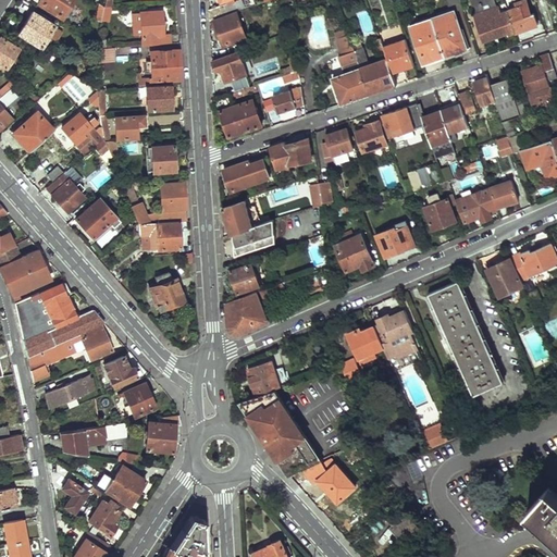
[(72,0),(41,0),(40,3),(64,20),(72,9),(67,7),(72,0)]
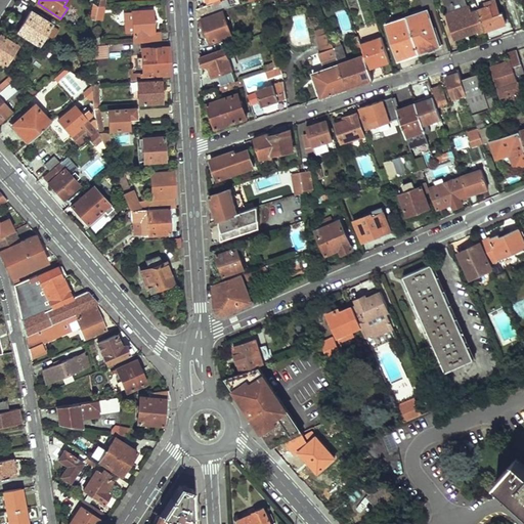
[(225,8),(221,0),(220,0),(197,8),(198,18),(225,8)]
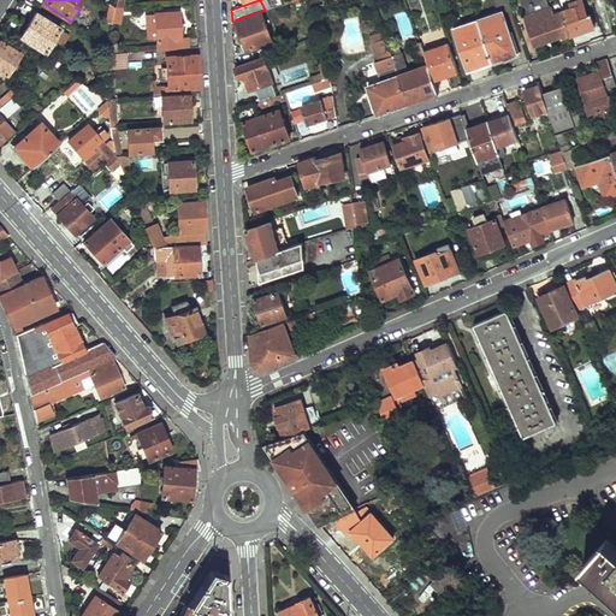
[(267,0),(260,0),(265,10),(271,7),(267,0)]
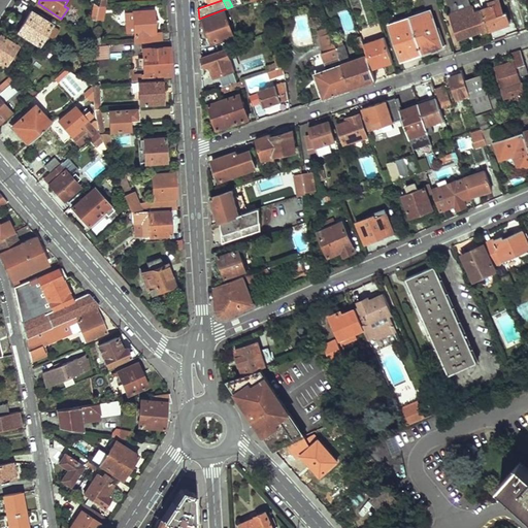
[(438,6),(435,0),(421,0),(425,10),(408,17),(422,54),(434,48),(433,46),(441,43),(430,9),(438,6)]
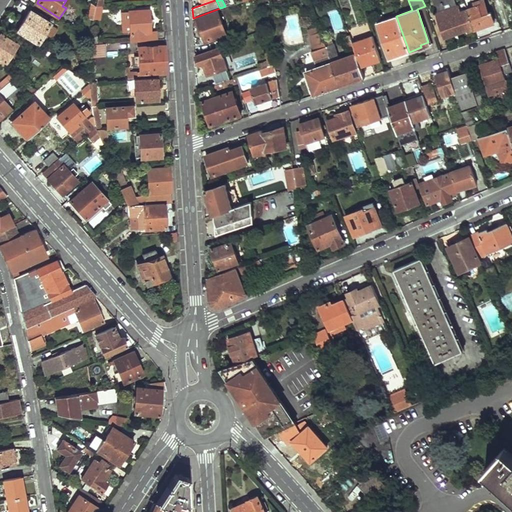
[(456,7),(453,0),(439,0),(432,3),(436,14),(434,14),(443,38),(466,30),(467,32),(474,30),(466,9),(459,11),(458,6),(456,7)]
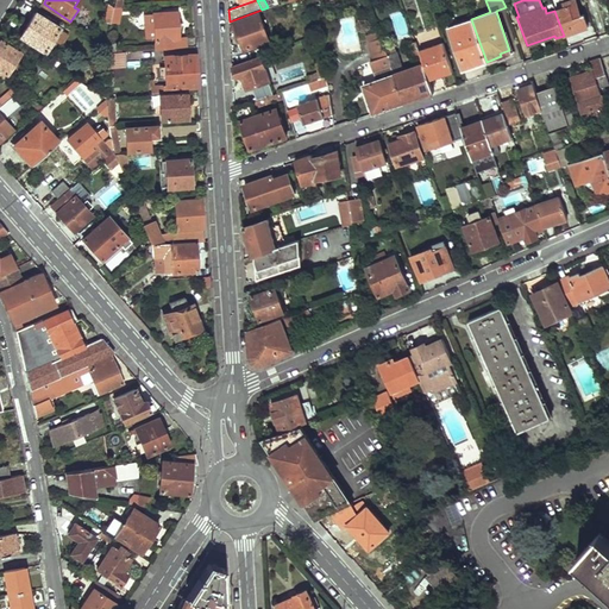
[(579,14),(575,1),(572,0),(571,0),(564,2),(565,7),(554,11),(564,36),(586,27),(582,14),(579,14)]
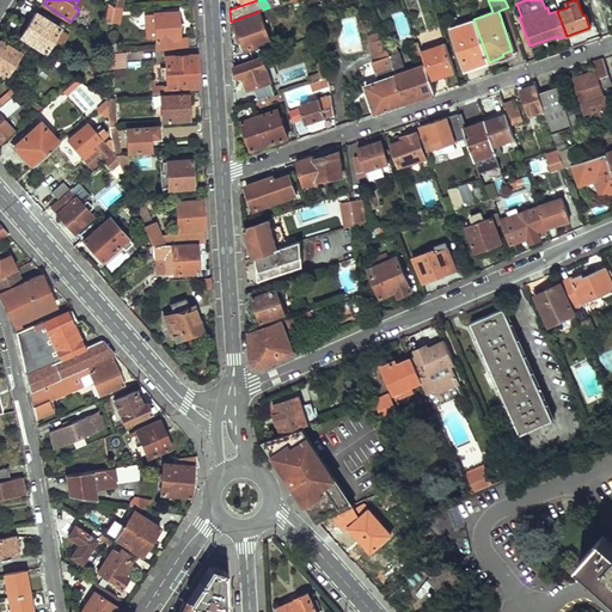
[(123,7),(115,7),(112,23),(120,22),(123,7)]
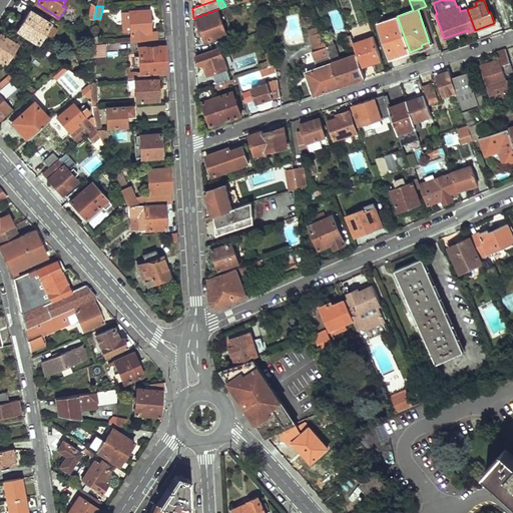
[(50,24),(29,10),(17,31),(37,44),(44,33),(50,24)]
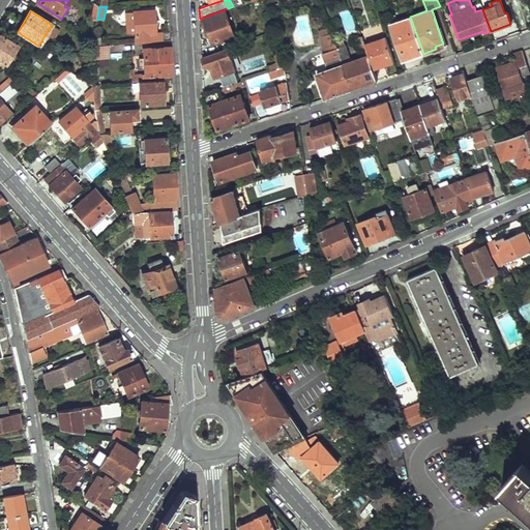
[(154,10),(126,12),(128,33),(136,32),(136,42),(164,41),(163,33),(156,33),(154,10)]
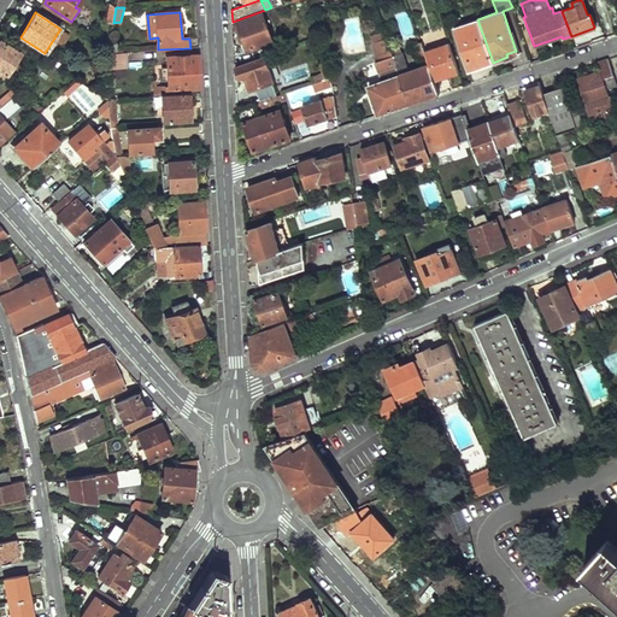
[(404,39),(415,35),(406,12),(395,16),(404,39)]
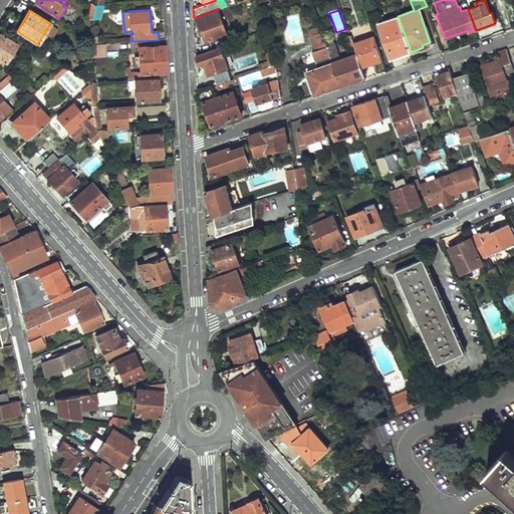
[(228,34),(219,11),(199,19),(207,42),(228,34)]
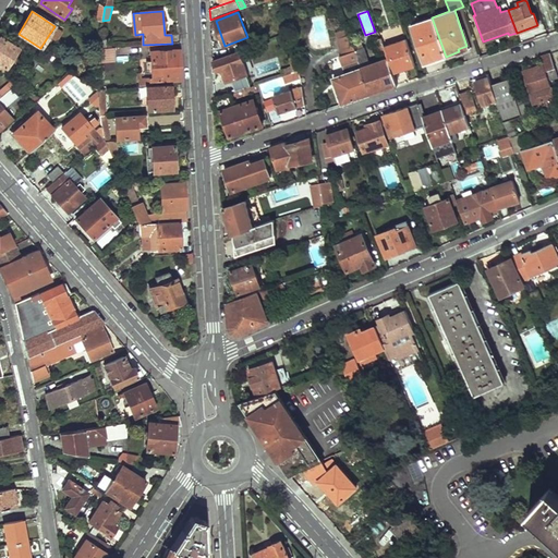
[(446,57),(432,17),(409,25),(423,63),(446,57)]
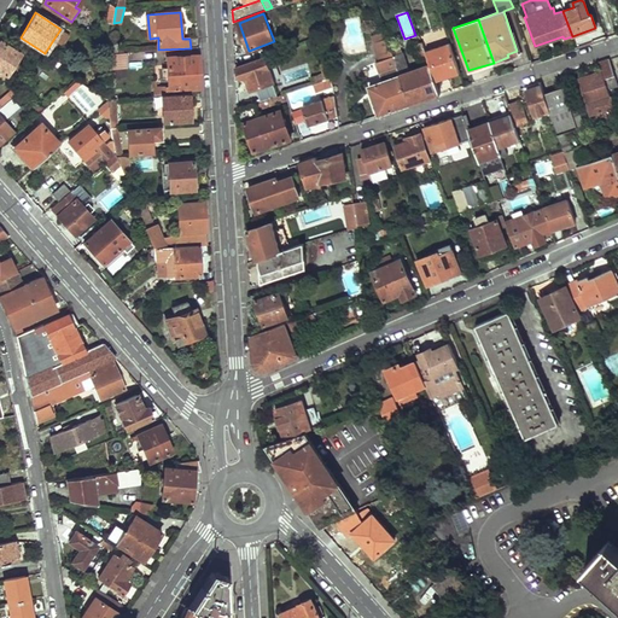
[(60,29),(53,40),(62,46),(69,35),(60,29)]
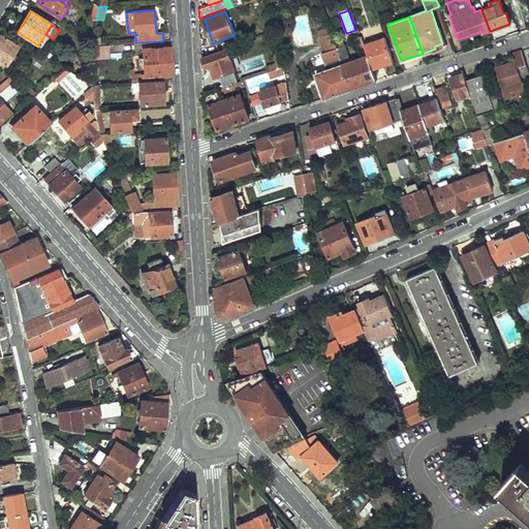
[(324,97),(351,88),(334,39),(332,32),(319,37),(324,53),(321,54),(327,70),(316,74),(324,97)]
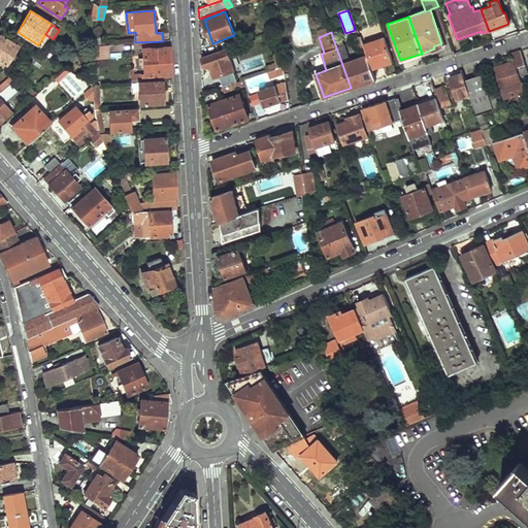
[(362,43),(359,33),(352,36),(356,48),(363,45),(362,43)]
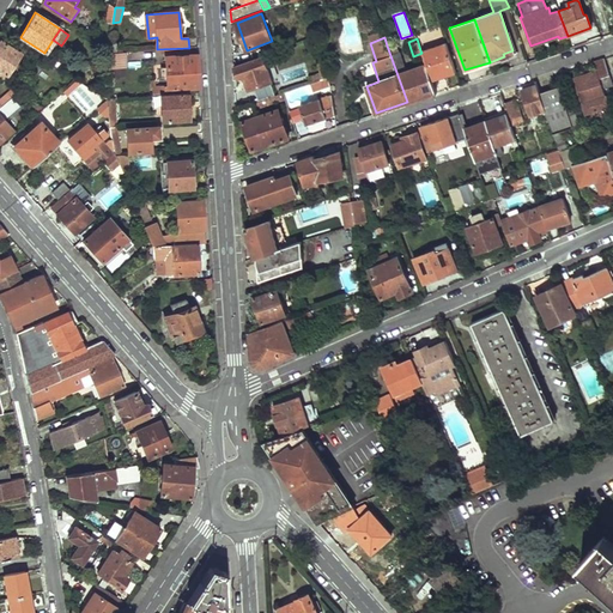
[(20,53),(1,41),(0,42),(0,72),(0,71),(7,76),(13,67),(16,61),(20,53)]
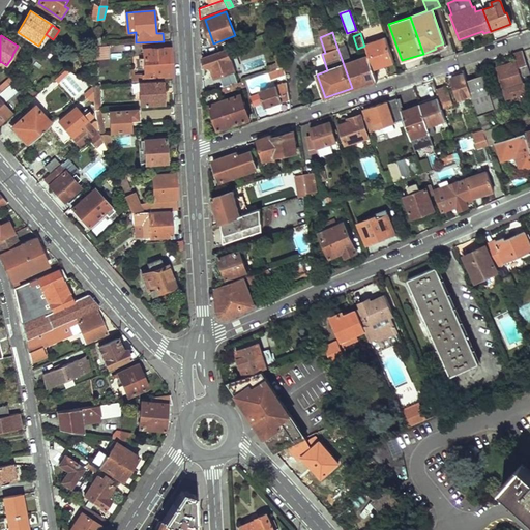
[(373,69),(367,56),(350,62),(347,54),(349,53),(346,45),(344,45),(342,36),(334,39),(352,88),(377,80),(373,69)]
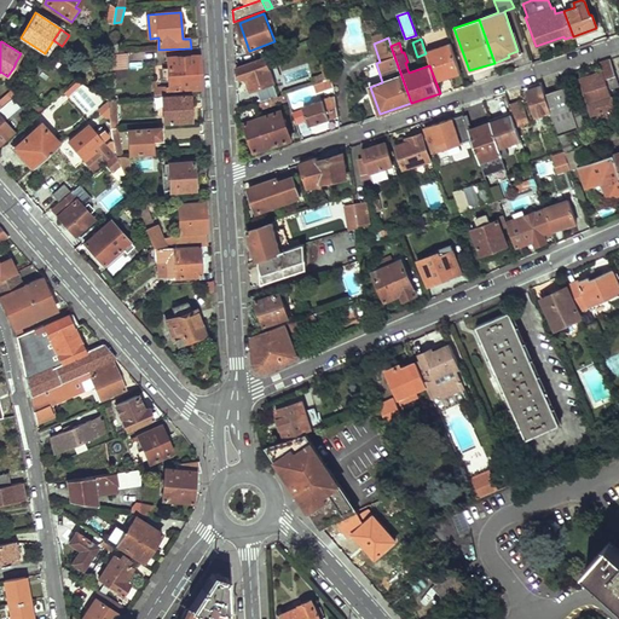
[(461,73),(449,42),(424,51),(426,53),(429,65),(435,81),(461,73)]
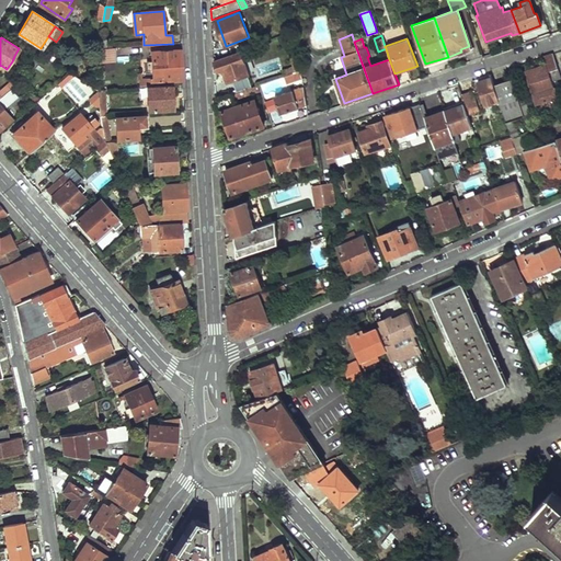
[(107,39),(99,41),(98,49),(105,48),(107,39)]
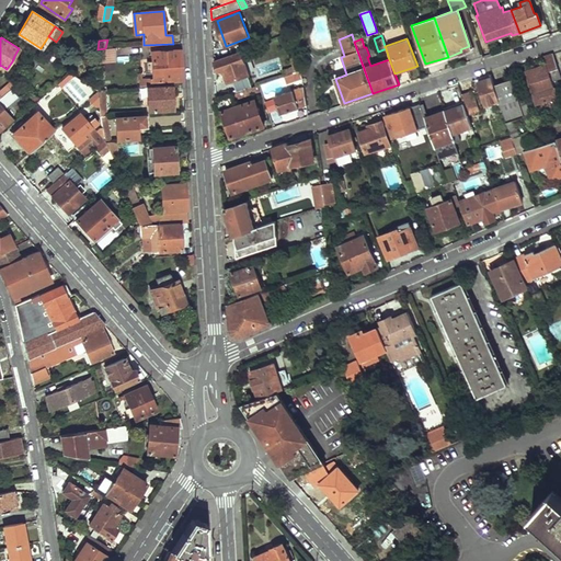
[(115,65),(114,48),(105,48),(98,49),(96,53),(98,66),(115,65)]
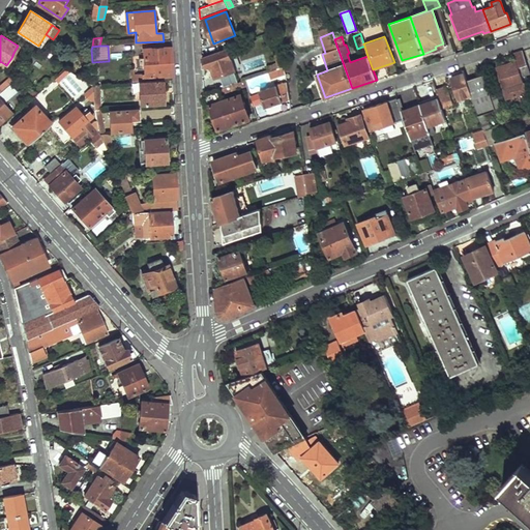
[(173,77),(171,48),(144,49),(145,74),(133,75),(135,82),(140,82),(149,81),(163,80),(163,77),(173,77)]
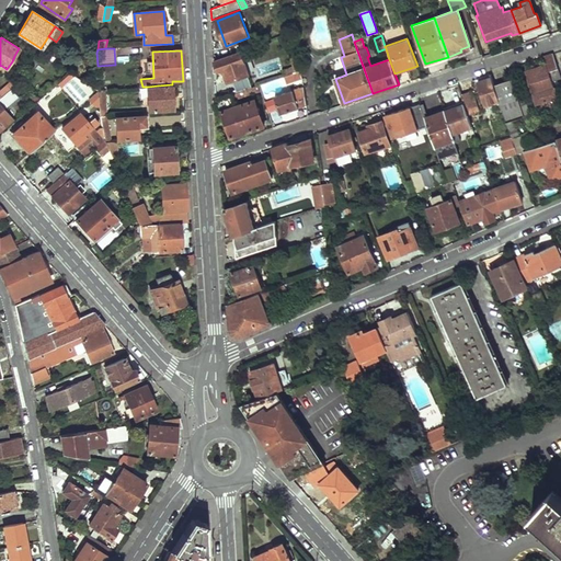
[(301,70),(298,52),(293,53),(295,72),(301,70)]
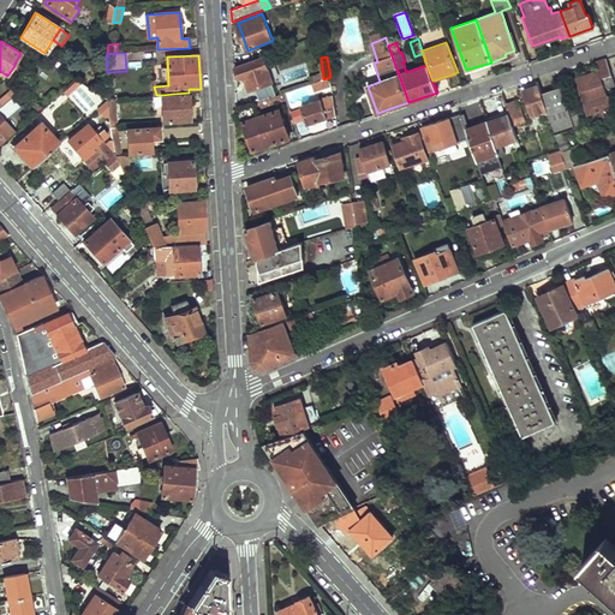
[(264,58),(234,69),(236,78),(245,75),(251,89),(273,82),(264,58)]
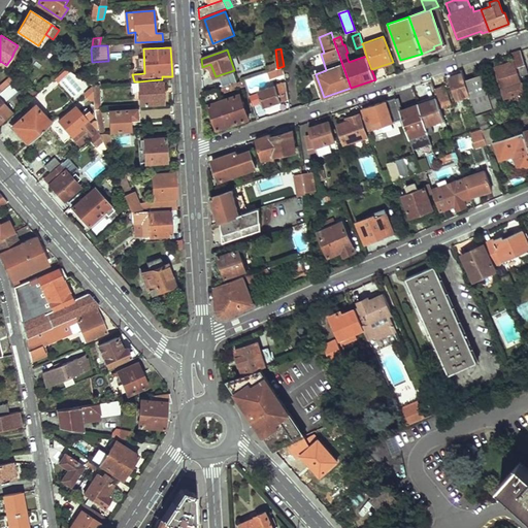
[(527,72),(521,50),(512,53),(514,60),(494,67),(505,97),(514,95),(517,102),(527,98),(520,75),(527,72)]
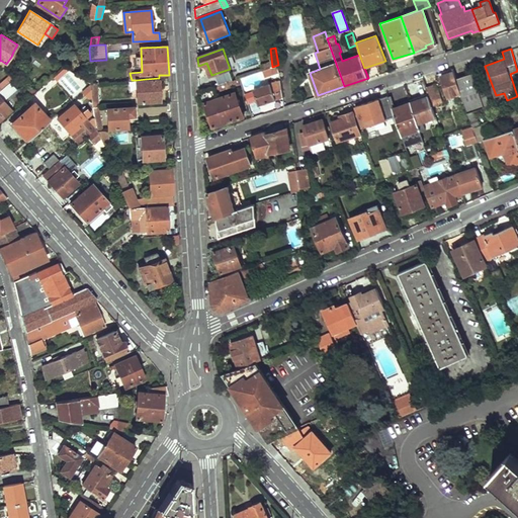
[(262,70),(264,76),(279,71),(278,65),(272,67),(262,70)]
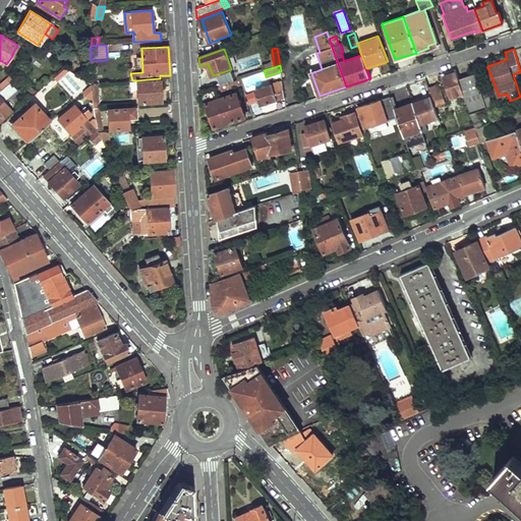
[(66,68),(55,77),(57,80),(69,69),(66,68)]
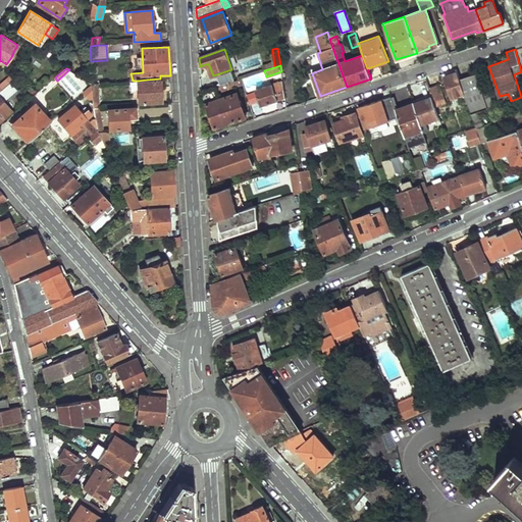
[(465,93),(460,79),(457,71),(445,75),(451,98),(465,93)]
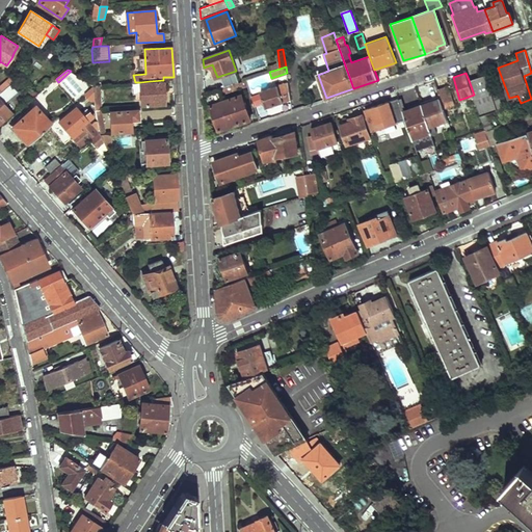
[(485,74),(469,80),(474,95),(481,116),(503,108),(497,88),(491,90),(485,74)]
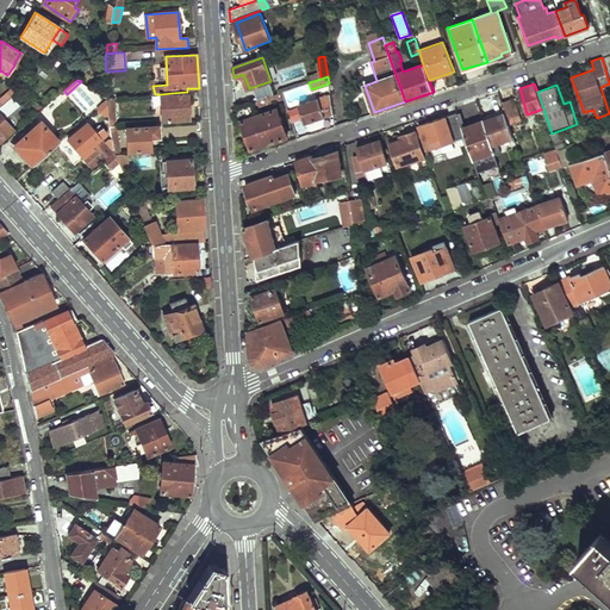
[(187,92),(172,93),(174,119),(188,118),(187,92)]
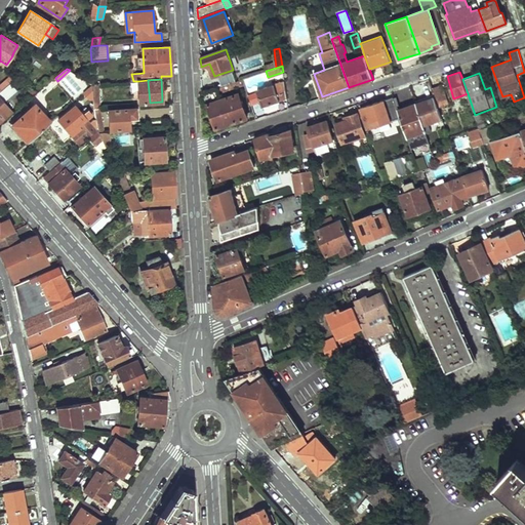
[(244,85),(242,79),(202,92),(203,105),(207,104),(215,128),(246,117),(239,93),(221,99),(218,93),(244,85)]
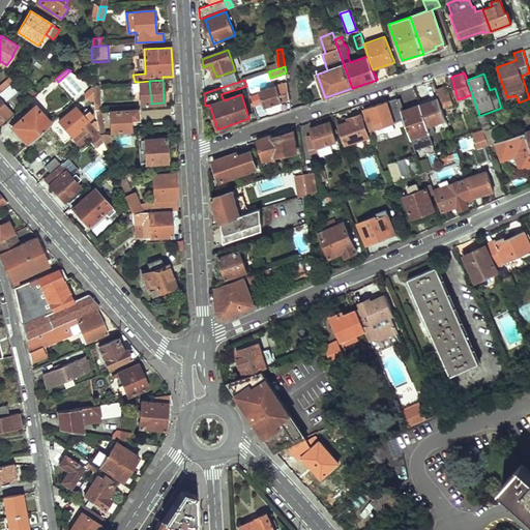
[(149,81),(140,82),(142,104),(151,104),(149,81)]
